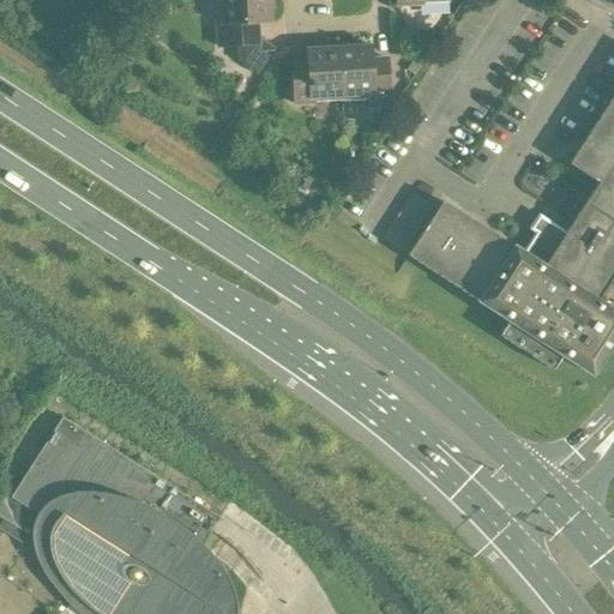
[(0,0),(0,20),(1,22),(12,0),(0,0)]
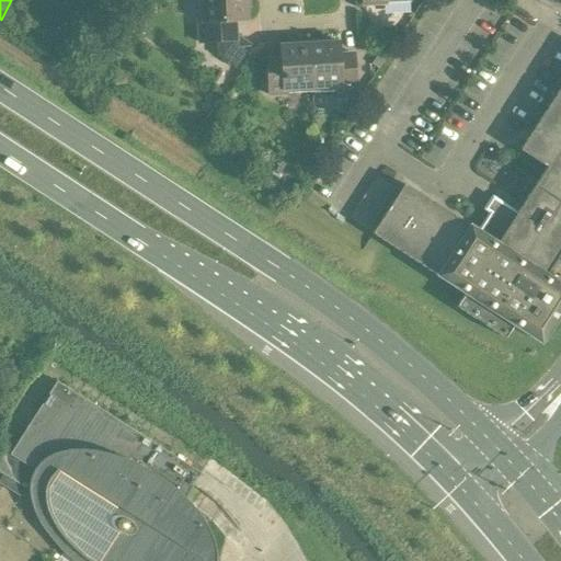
[(249,0),(196,0),(199,43),(216,42),(217,57),(221,60),(236,69),(251,45),(238,36),(235,36),(235,21),(247,21),(245,8),(250,8),(249,0)]
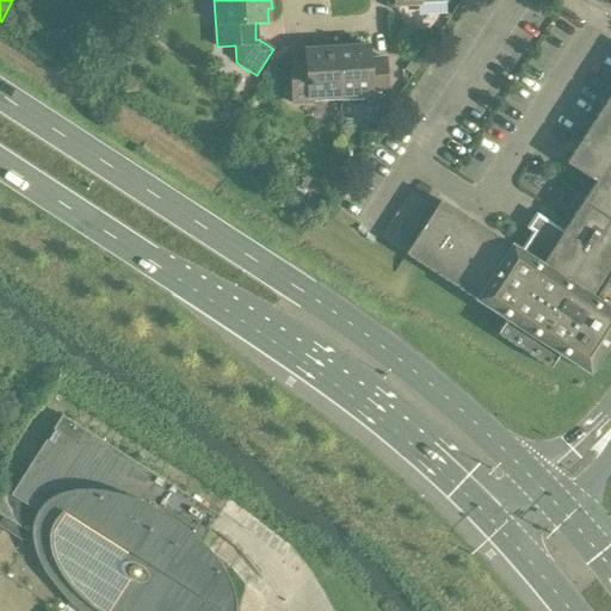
[(337,44),(340,102),(387,99),(384,60),(369,61),(368,48),(355,48),(355,43),(337,44)]
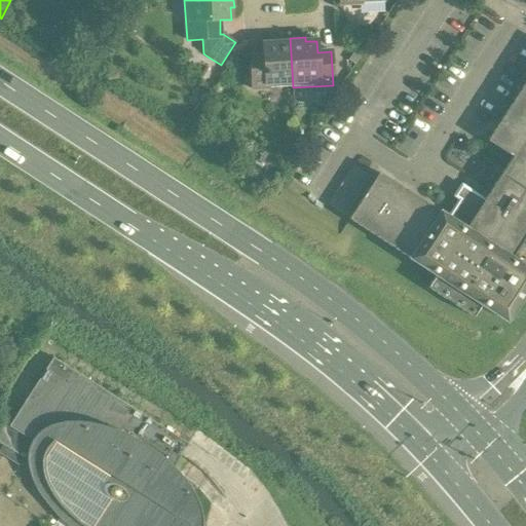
[(293,87),(290,38),(274,39),(274,43),(263,44),(263,55),(250,57),(252,89),(293,87)]
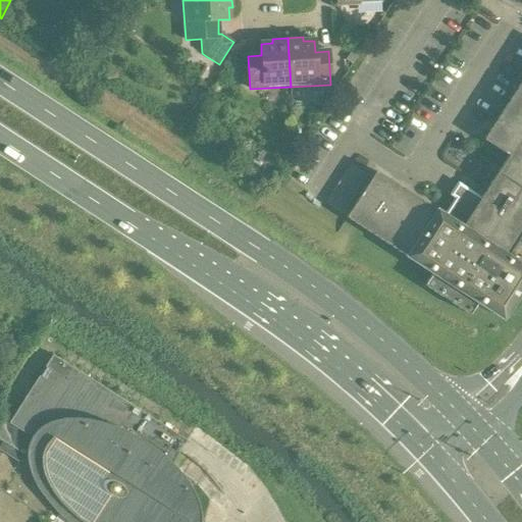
[(431,208),(376,172),(347,218),(432,273),(424,285),(470,316),(478,304),(503,319),(521,289),(521,81),(483,141),(508,157),(481,198),(458,183),(450,196),(455,199),(444,216),(431,208)]
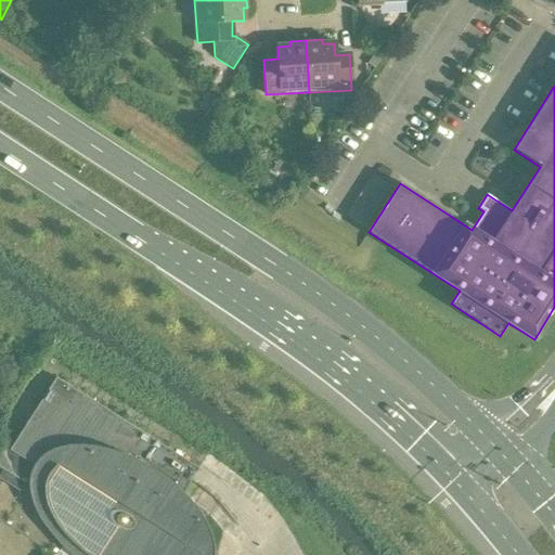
[(373,176),(346,216),(364,228),(391,188),(373,176)]
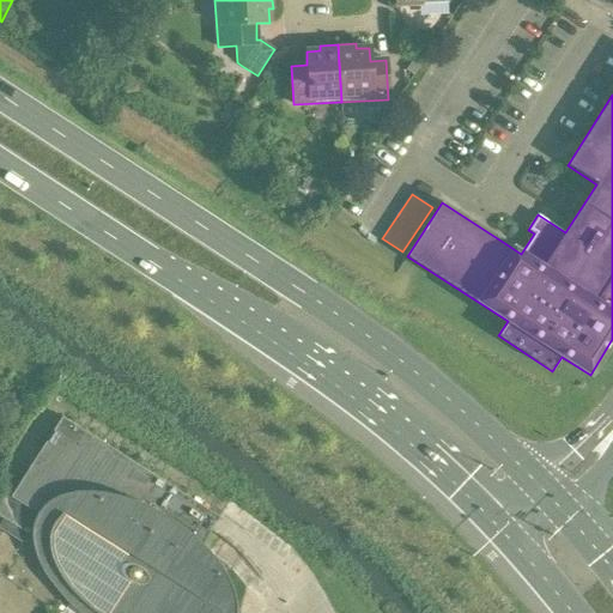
[(201,545),(210,532),(211,532),(219,517),(61,418),(11,498),(37,515),(36,519),(34,523),(34,528),(32,533),(32,538),(32,544),(34,548),(35,553),(36,558),(38,562),(40,566),(50,582),(59,593),(67,604),(78,612),(236,612),(236,610),(236,605),(236,600),(235,595),(234,592),(231,587),(229,582),(219,566),(211,556),(201,545)]
